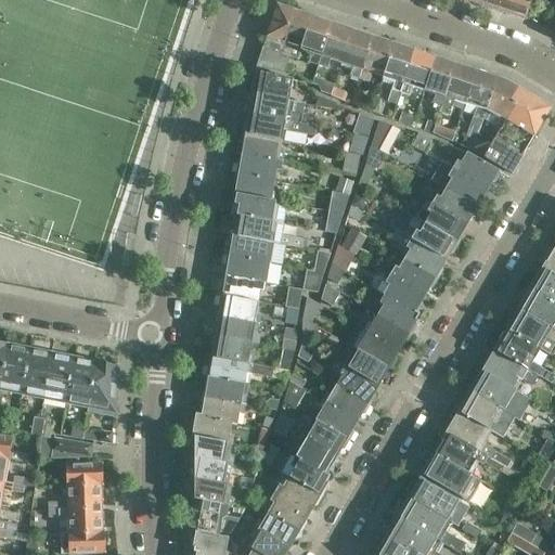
[(486,0),(485,4),(505,12),(508,0),(486,0)]
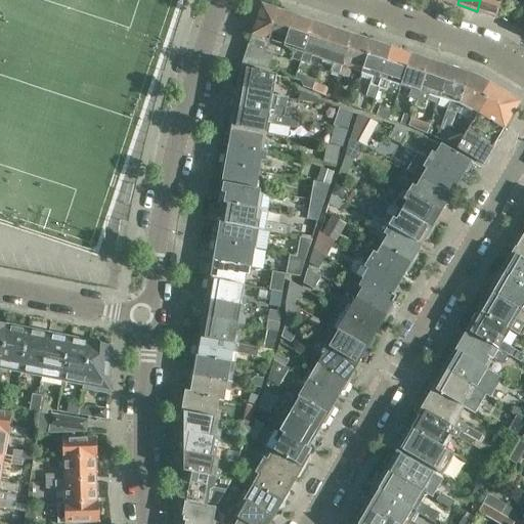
[(480,0),(477,11),(497,17),(501,0),(480,0)]
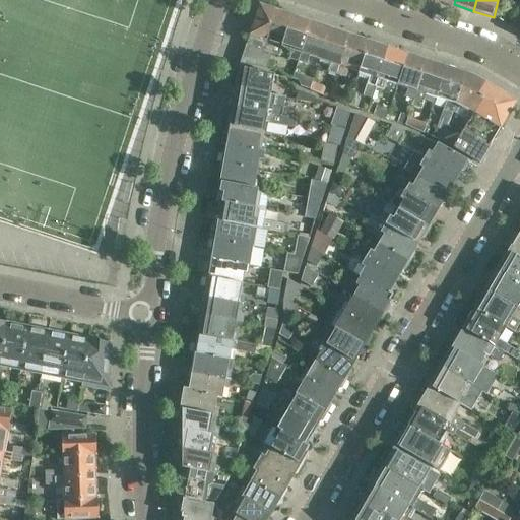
[(499,0),(498,4),(511,12),(515,5),(506,0),(499,0)]
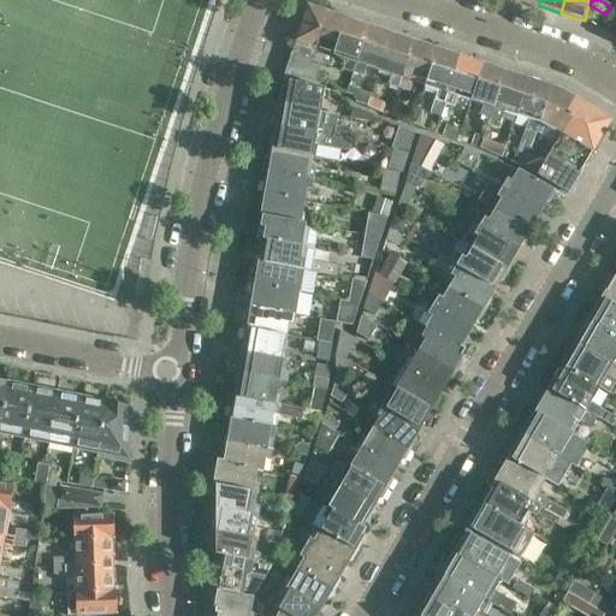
[(323,63),(329,65),(332,54),(345,18),(309,6),(297,42),(294,54),(323,63)]
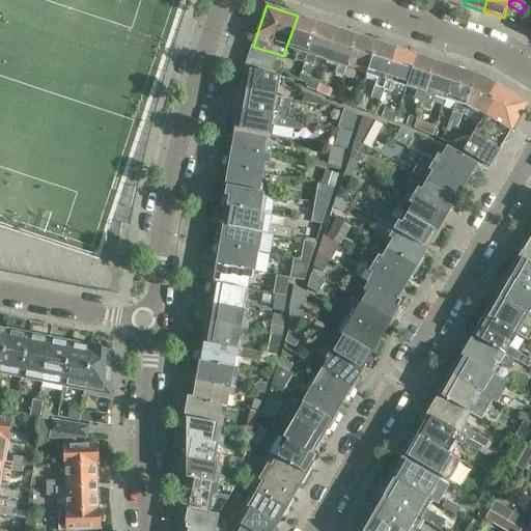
[(296,59),(305,62),(318,23),(298,16),(286,47),(299,51),(296,59)]
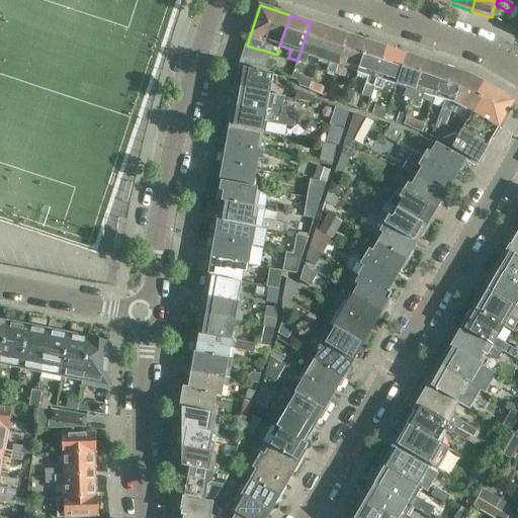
[(311,22),(297,61),(306,64),(309,55),(319,59),(329,28),(311,22)]
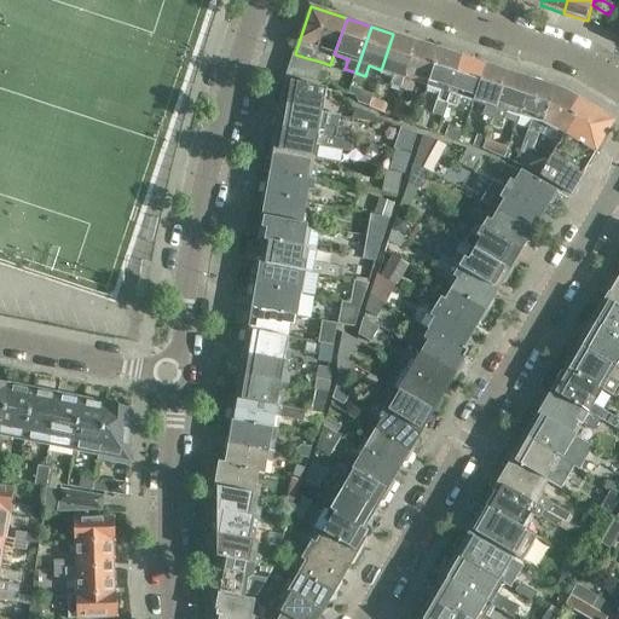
[(393,34),(381,70),(394,75),(391,85),(401,88),(416,41),(393,34)]
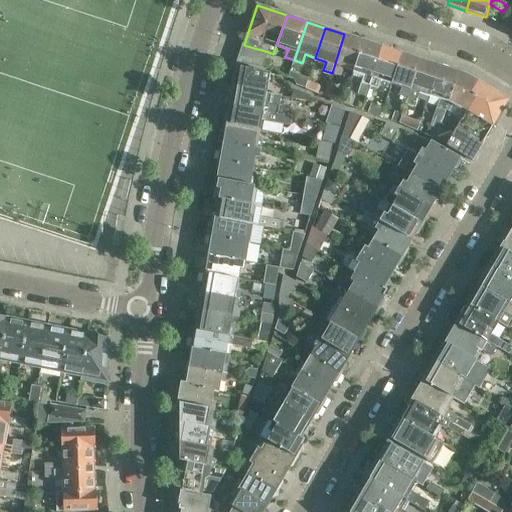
[(344,34),(332,73),(340,76),(343,68),(354,71),(364,41),(344,34)]
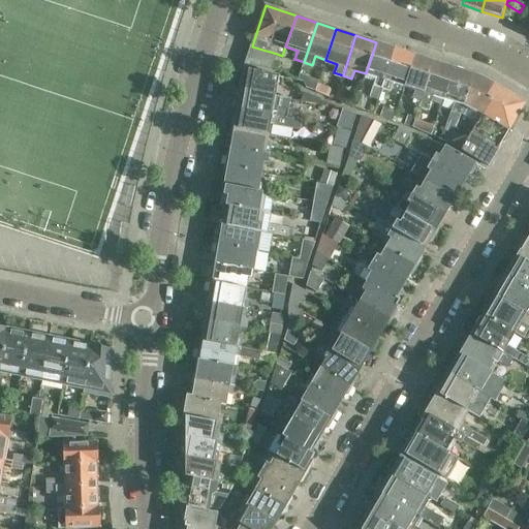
[(376,42),(366,73),(375,78),(373,85),(370,95),(371,95),(371,98),(378,100),(381,88),(395,49),(376,42)]
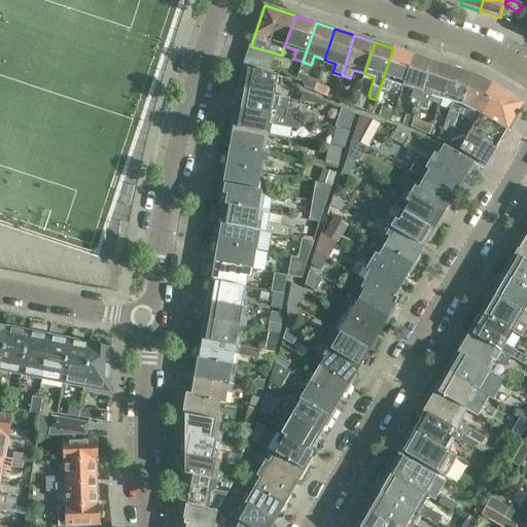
[(251,46),(250,47),(245,65),(271,70),(276,54),(251,46)]
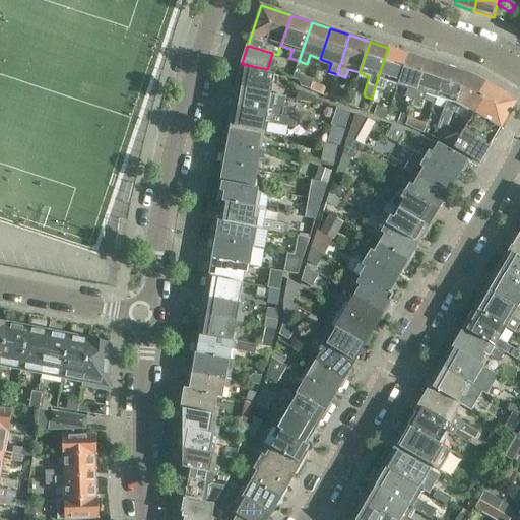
[(388,48),(375,86),(384,89),(387,81),(398,84),(408,54),(388,48)]
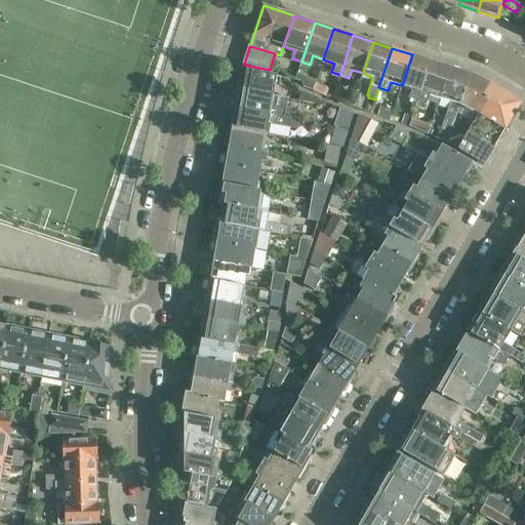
[(412,54),(402,85),(412,88),(409,97),(418,101),(431,61),(412,54)]
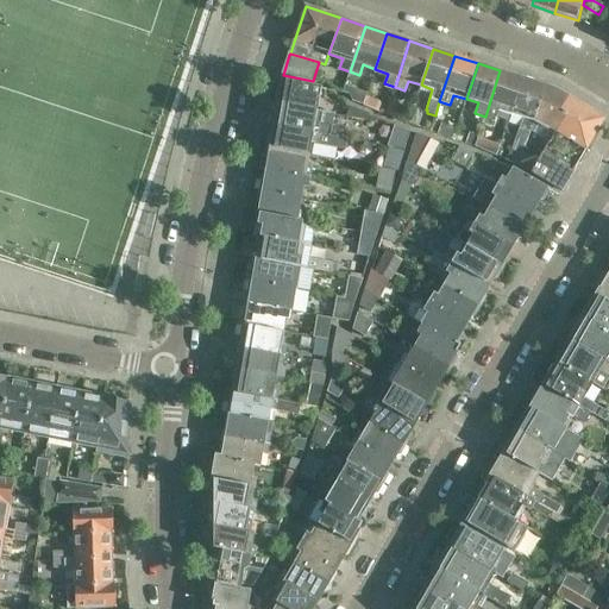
[(500,70),(485,117),(482,126),(491,130),(495,120),(498,110),(512,114),(522,79),(500,70)]
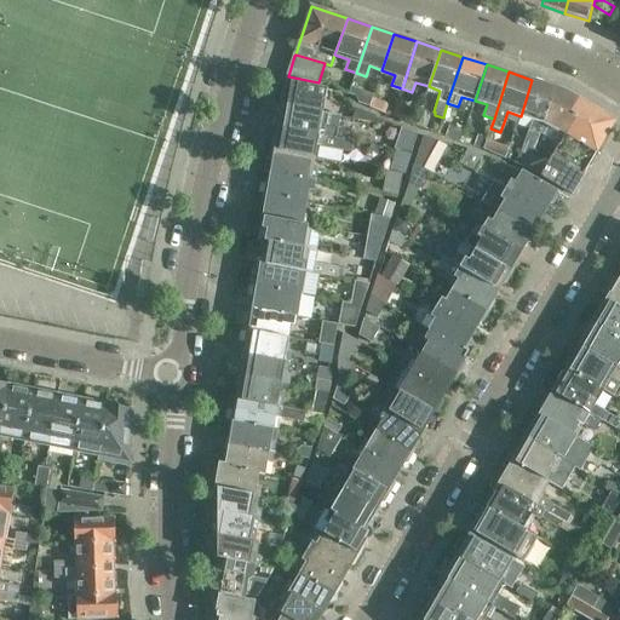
[(532,80),(521,116),(533,120),(518,155),(529,159),(544,124),(543,124),(555,87),(532,80)]
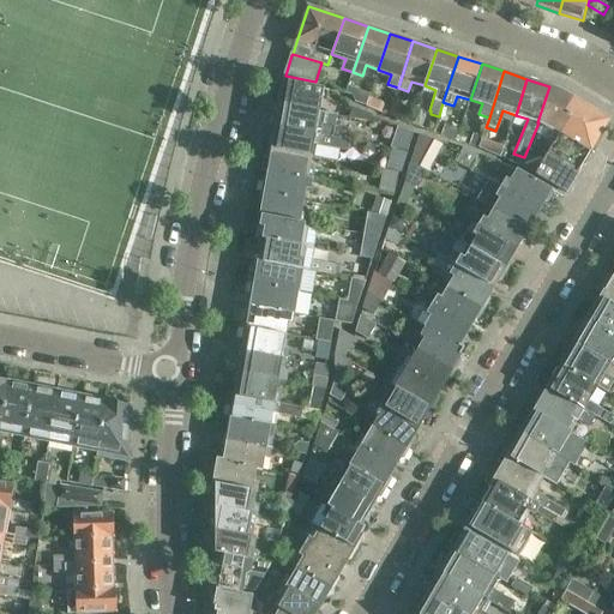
[(280,94),(278,103),(320,110),(321,101),(325,102),(327,89),(324,89),(287,80),(284,89),(280,91),(280,94)]
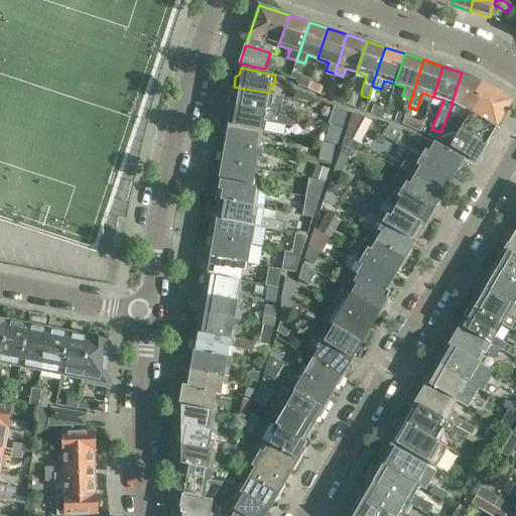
[(310,79),(293,73),(291,78),(296,80),(299,86),(306,89),(308,84),(310,79)]
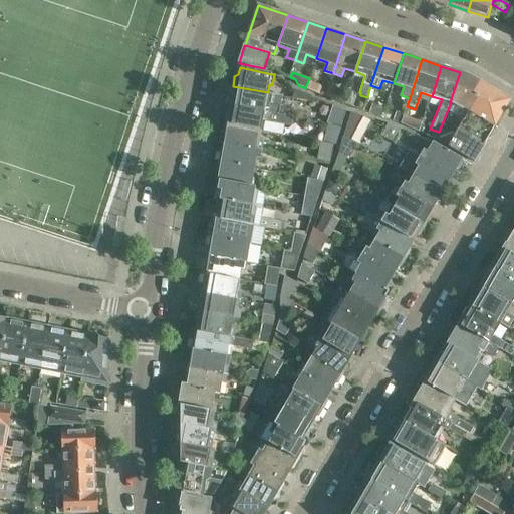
[(451,102),(448,111),(463,120),(463,119),(464,119),(469,111),(470,112),(478,98),(473,95),(480,82),(468,75),(460,72),(450,102),(451,102)]
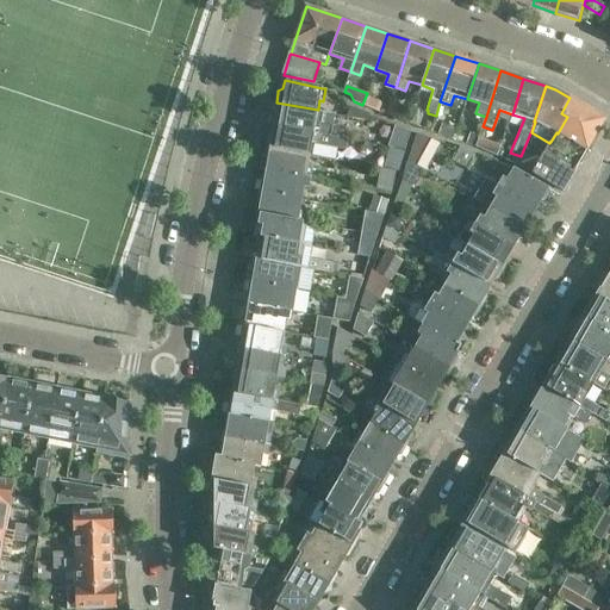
[(549,143),(531,173),(564,191),(580,162),(605,118),(570,98),(561,113),(567,117),(558,134),(556,132),(551,142),(549,142),(549,143)]
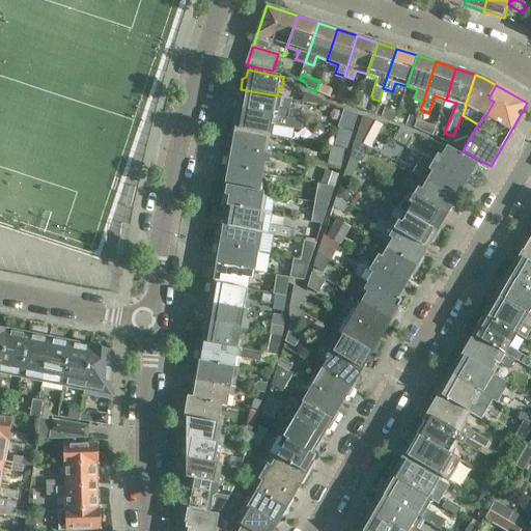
[(315,92),(336,100),(338,92),(317,86),(315,91),(315,92)]
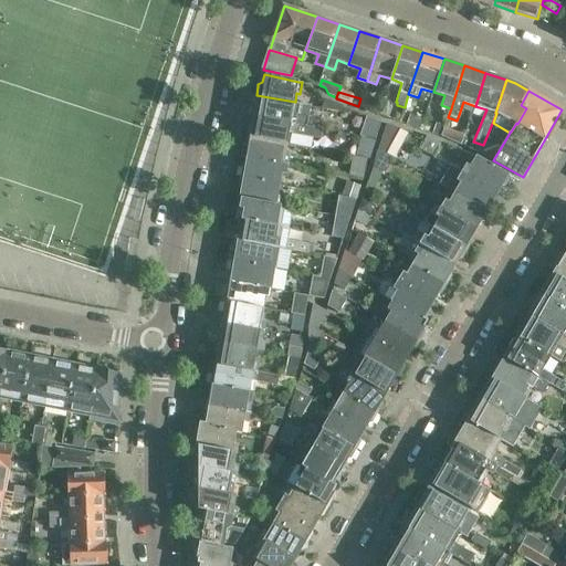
[(360,98),(358,106),(358,107),(367,111),(371,96),(363,93),(360,98)]
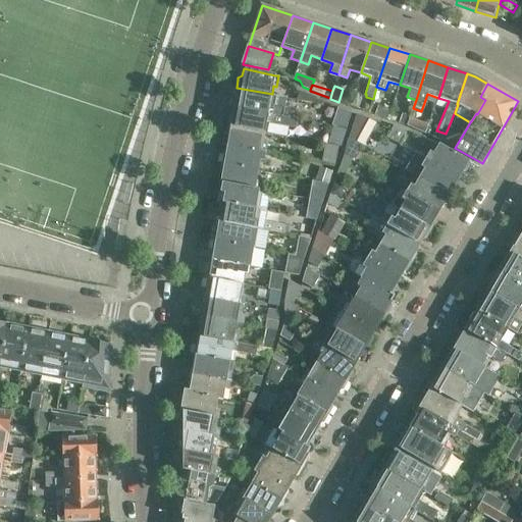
[(237,88),(235,98),(237,100),(236,107),(268,113),(271,113),(272,114),(281,115),(282,115),(285,97),(272,94),(237,88)]
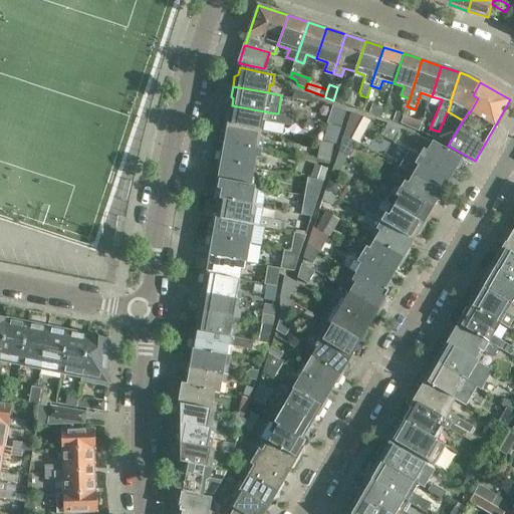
[(312,96),(296,89),(293,96),(311,100),(312,96)]
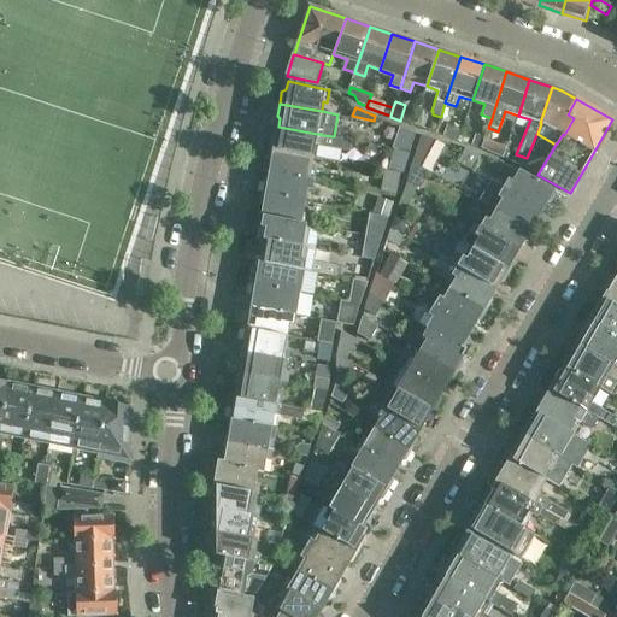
[(428,116),(418,112),(413,124),(424,128),(428,116)]
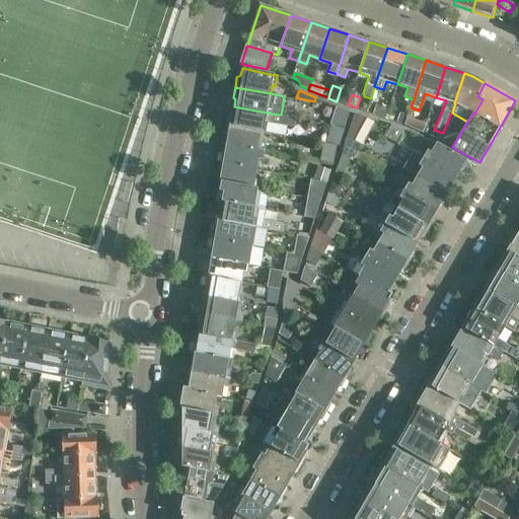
[(381,104),(374,101),(370,113),(378,115),(381,104)]
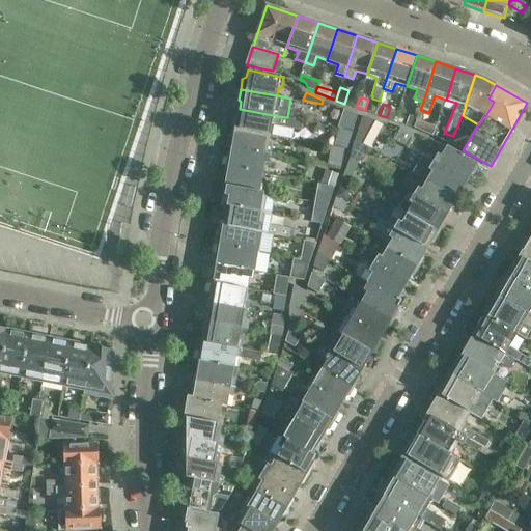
[(234,116),(232,129),(270,135),(272,126),(275,126),(277,116),(276,115),(273,115),(240,109),(239,115),(234,116)]
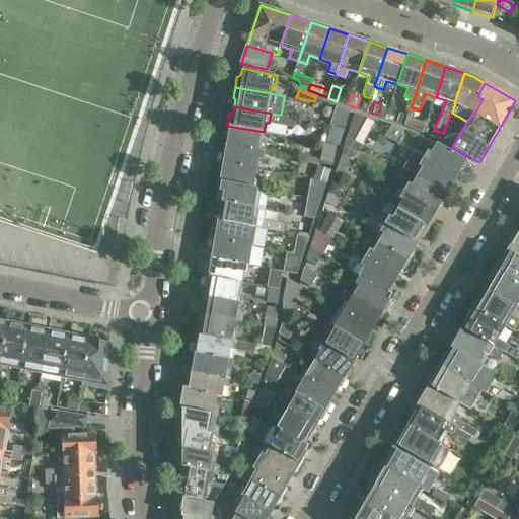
[(349,113),(337,108),(331,121),(345,125),(349,113)]
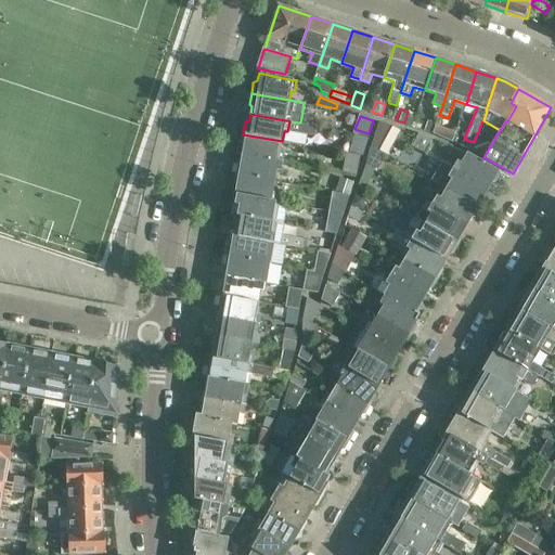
[(427,120),(424,131),(433,134),(434,132),(436,126),(437,124),(427,120)]
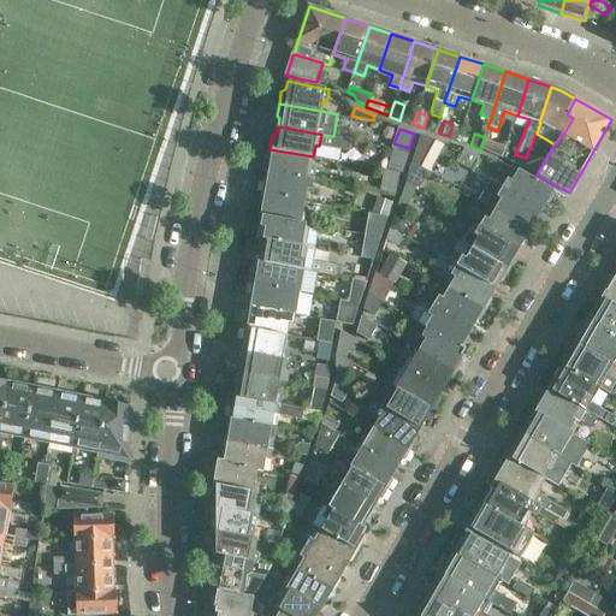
[(440,143),(419,135),(409,160),(425,170),(428,171),(440,143)]
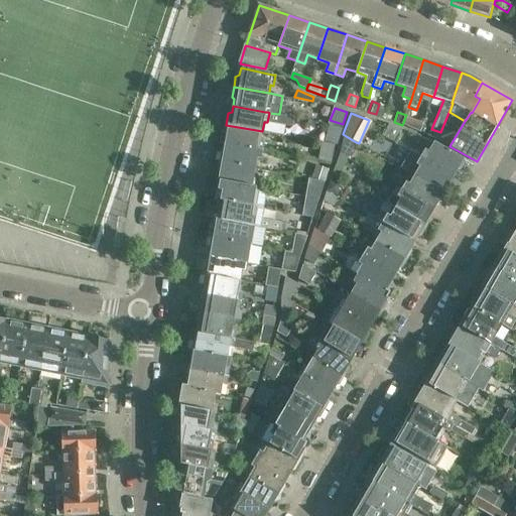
[(421,129),(425,120),(406,113),(406,115),(405,117),(403,123),(421,129)]
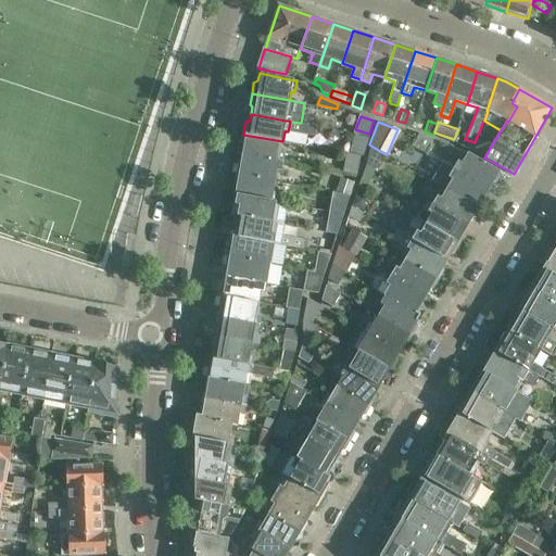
[(365,135),(352,133),(348,151),(362,154),(365,135)]
